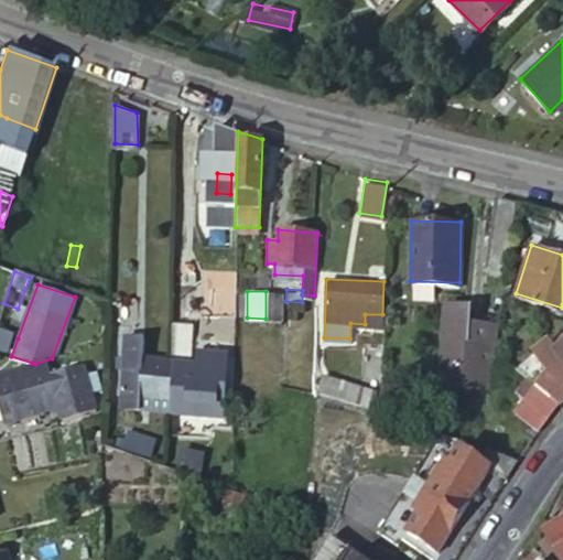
[(266,291),(266,319),(280,319),(281,291),(266,291)]
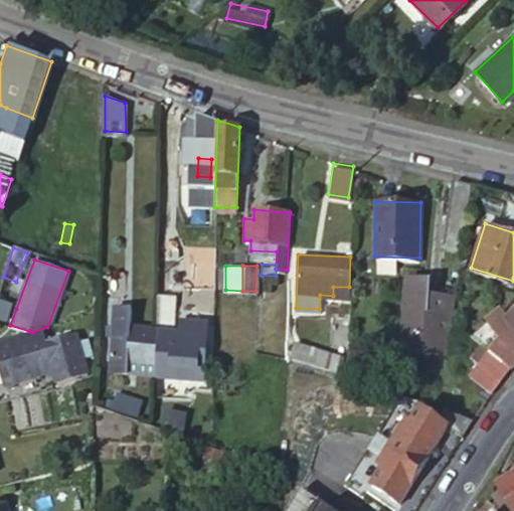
[(408,295),(404,295),(402,347),(443,348),(445,310),(425,310),(426,277),(408,276),(408,295)]
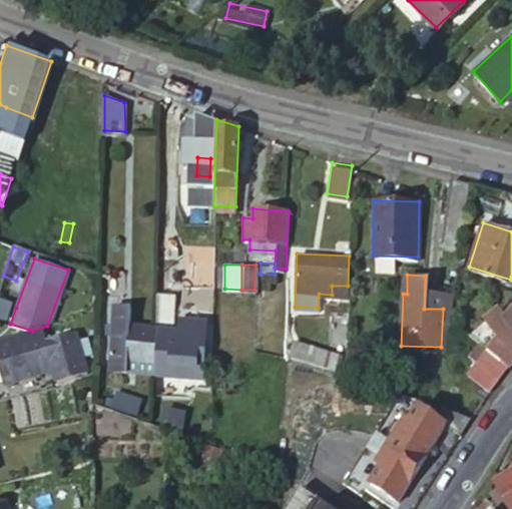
[(158,327),(153,326),(128,324),(129,306),(114,305),(109,366),(125,368),(126,358),(155,361),(158,327)]
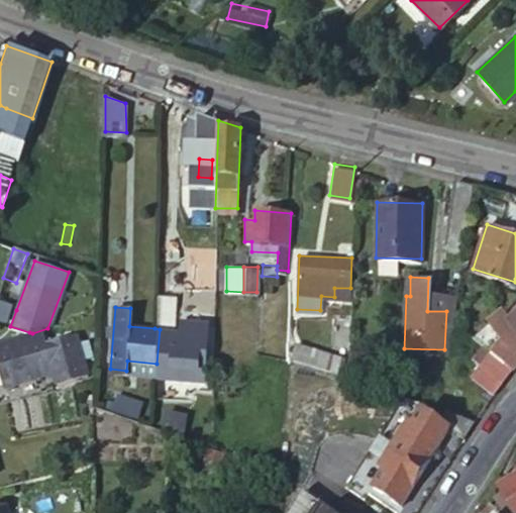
[(502,337),(492,350),(513,368),(515,365),(515,316),(510,321),(502,311),(490,321),(502,337)]
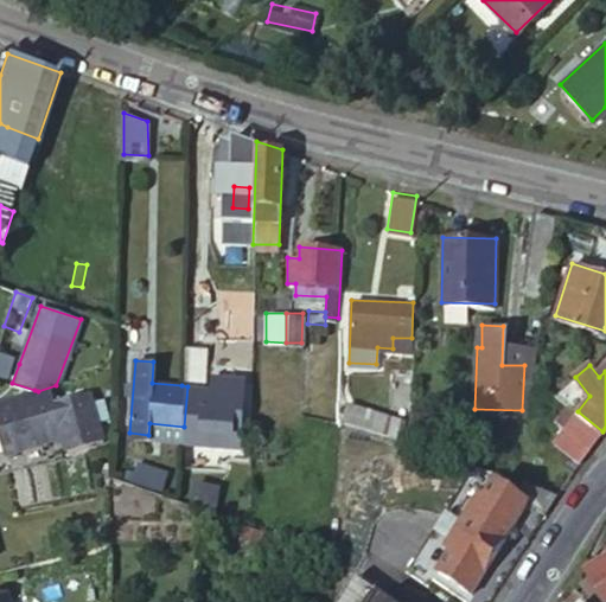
[(38,391),(0,402),(0,429),(5,448),(61,430),(65,448),(103,439),(99,418),(109,415),(97,372),(56,385),(38,391)]
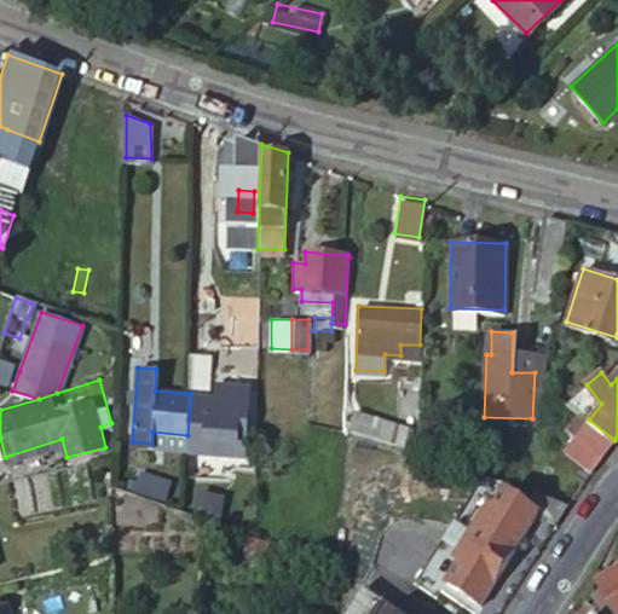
[(215,397),(191,394),(188,435),(212,438),(211,451),(243,453),(248,386),(217,383),(215,397)]
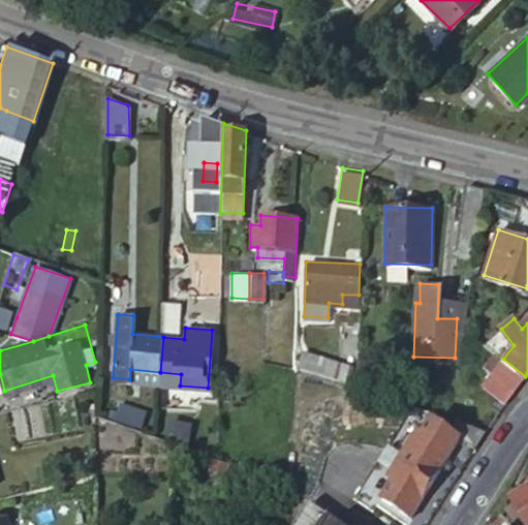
[(337,361),(303,350),(300,364),(334,375),(337,361)]
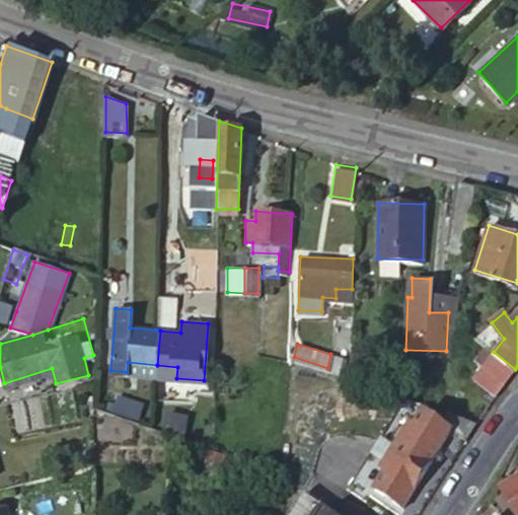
[(493,351),(486,346),(474,358),(483,364),(493,351)]
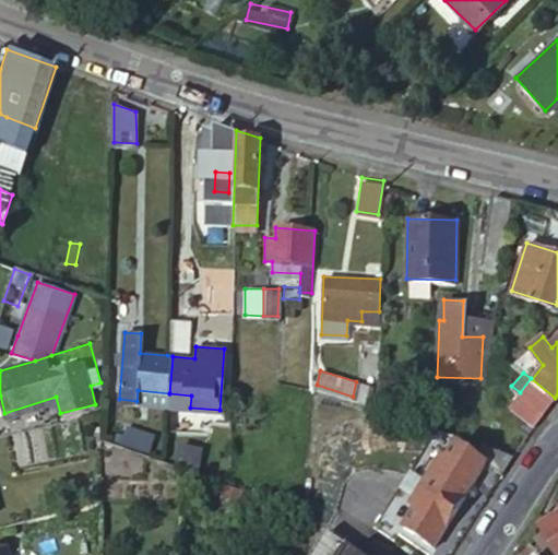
[(519,392),(543,412),(555,398),(532,379),(531,378),(520,392),(519,392)]
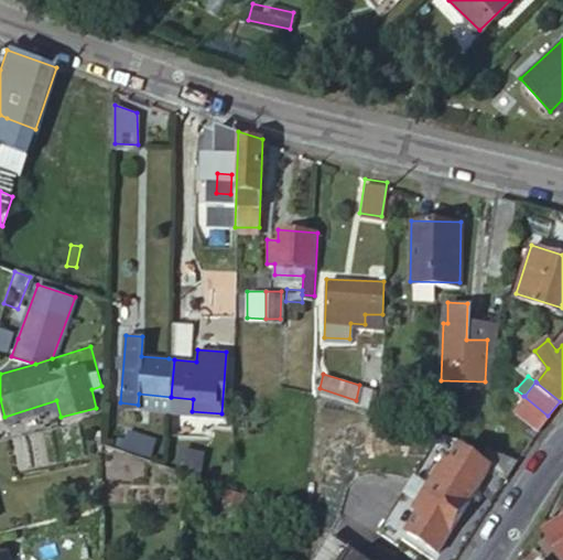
[(523,396),(513,410),(538,428),(548,416),(523,396)]
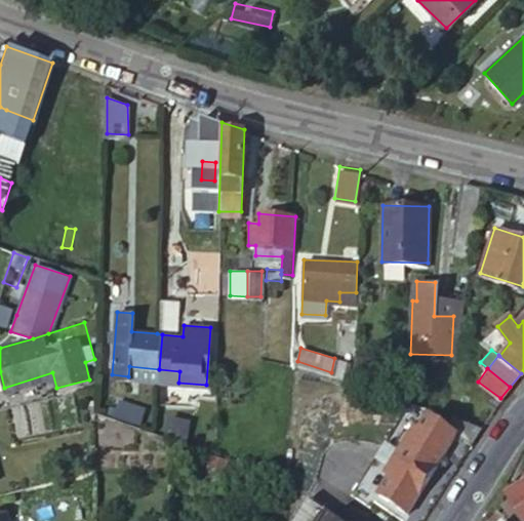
[(144,406),(119,398),(116,406),(109,404),(108,410),(138,421),(144,406)]
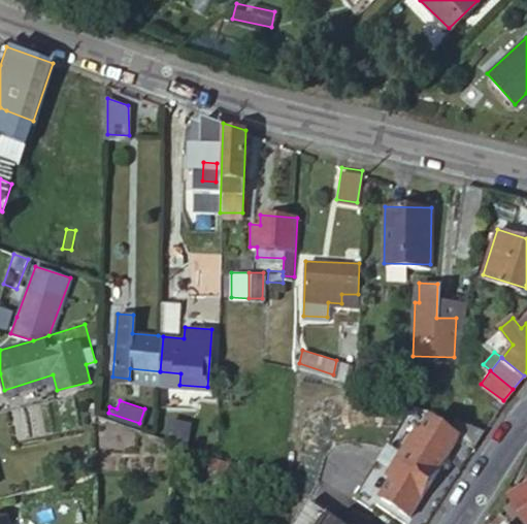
[(485,428),(459,420),(451,429),(431,417),(421,433),(417,430),(389,473),(393,477),(381,496),(408,515),(459,436),(473,446),(485,428)]
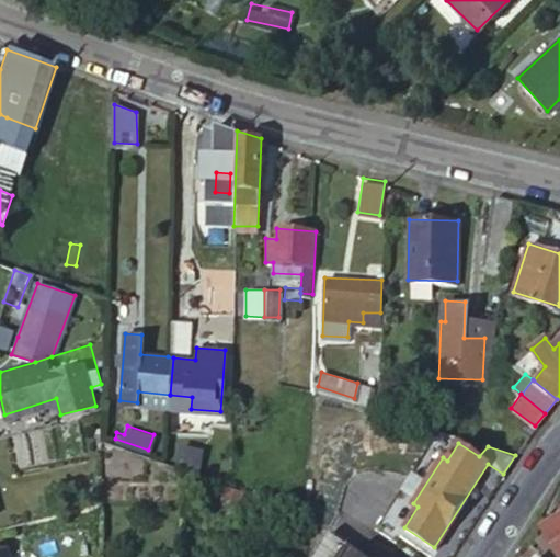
[(201,448),(182,444),(178,465),(197,468),(201,448)]
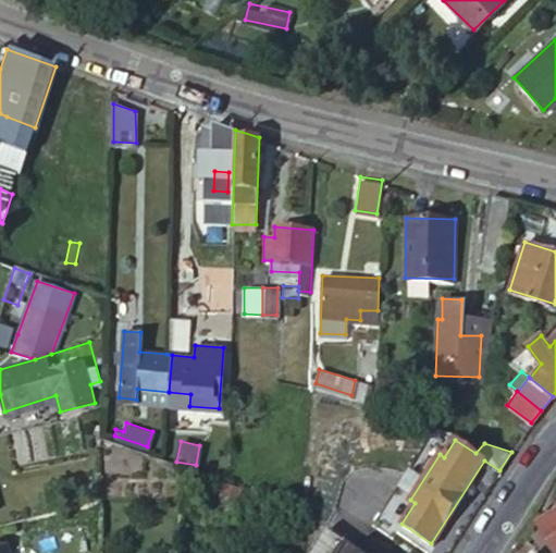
[(410,500),(440,454),(432,450),(418,471),(409,466),(367,530),(387,544),(397,531),(425,551),(431,543),(402,524),(415,503),(410,500)]
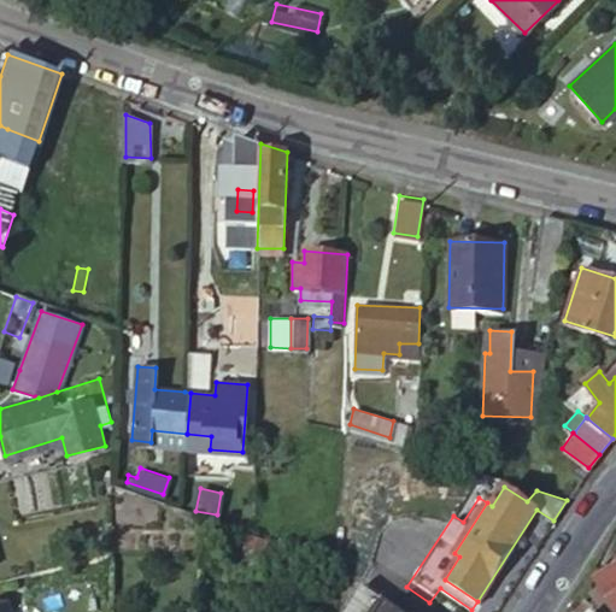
[(615,611),(615,563),(594,578),(615,611)]
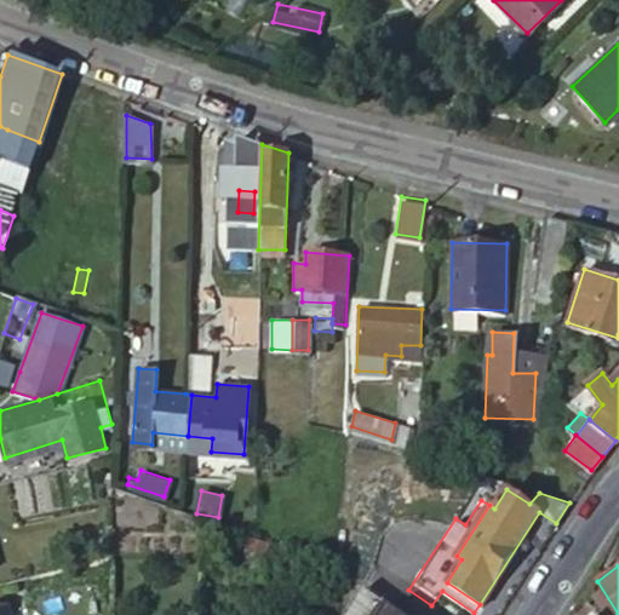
[(600,614),(588,602),(575,614),(600,614)]
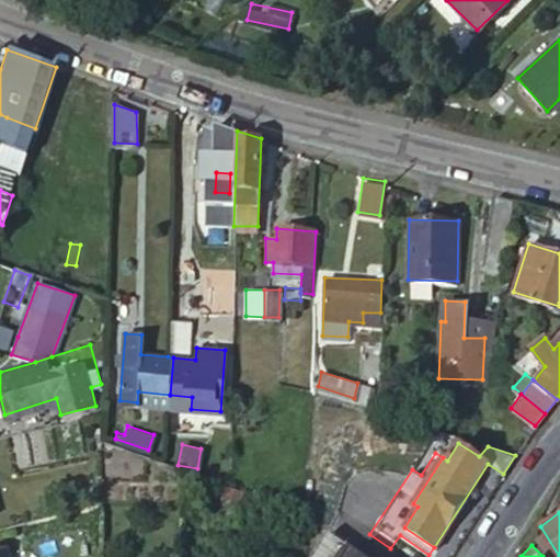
[(10,556),(7,546),(0,547),(0,556),(10,556)]
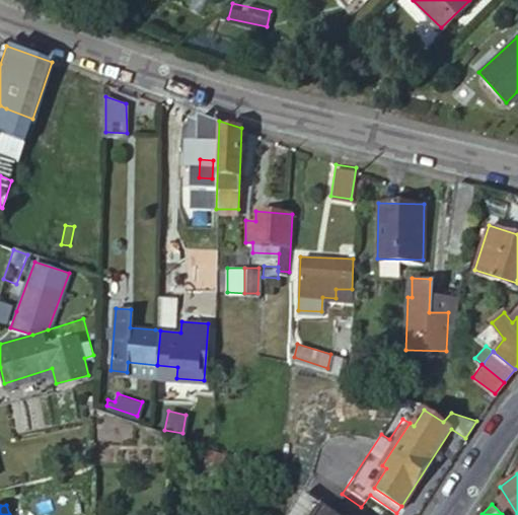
[(331,514),(318,506),(311,514),(331,514)]
